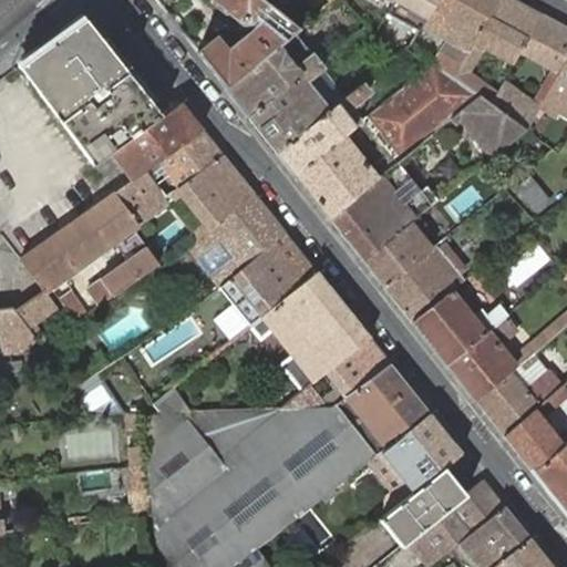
[(197,51),(225,86),(294,32),(299,27),(267,2),(264,0),(216,0),(243,21),(250,20),(255,14),(260,20),(251,31),(226,50),(215,37),(197,51)]
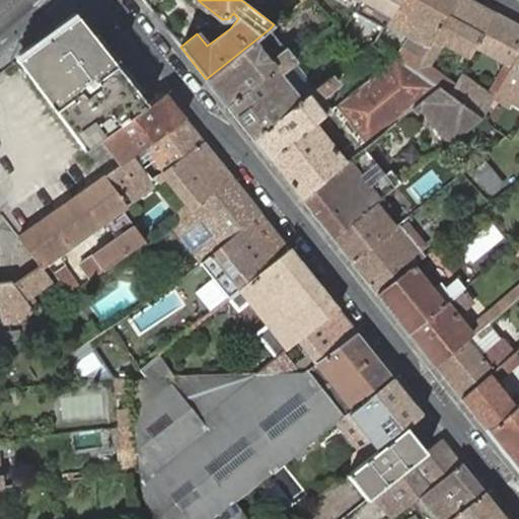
[(354,11),(383,27),(385,24),(398,0),(360,0),(360,1),(354,11)]
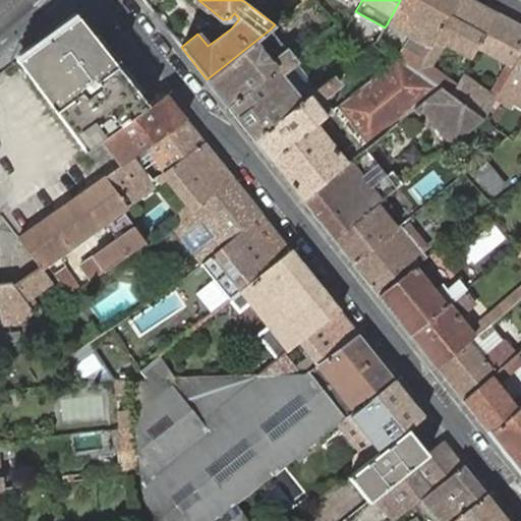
[(399,57),(416,70),(436,38),(457,0),(400,0),(387,24),(394,29),(400,18),(427,34),(422,44),(411,38),(399,57)]
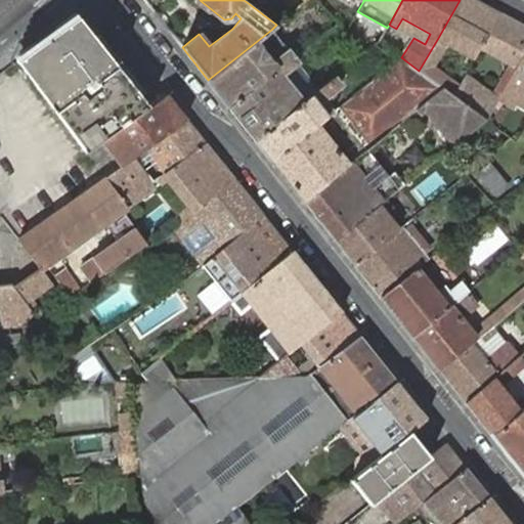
[(476,0),(460,0),(438,38),(448,43),(474,57),(480,47),(500,13),(476,0)]
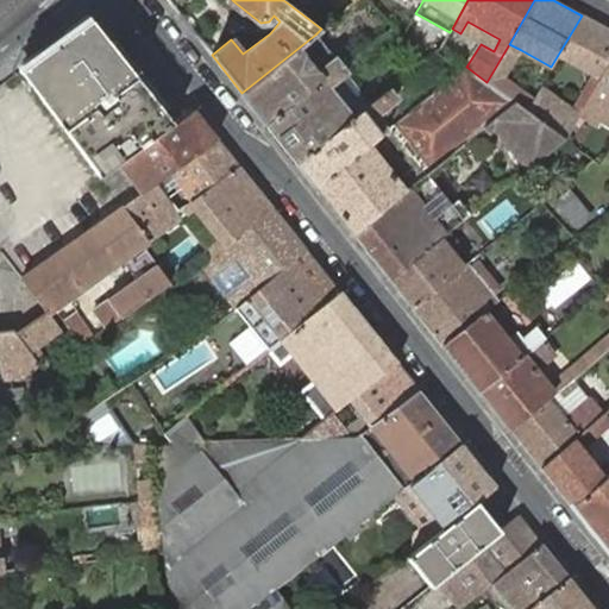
[(608,63),(608,30),(582,16),(558,55),(601,77),(608,63)]
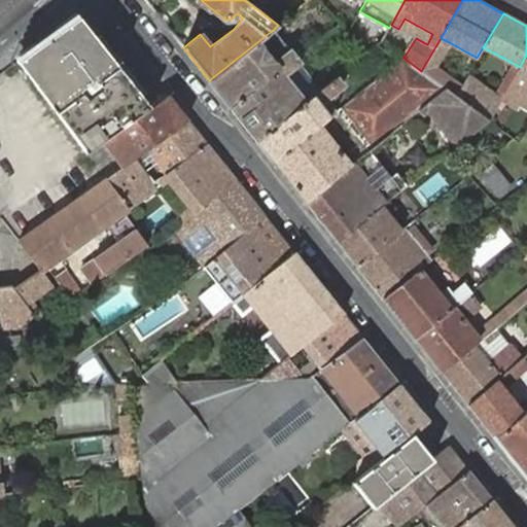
[(78,16),(19,61),(86,152),(103,140),(150,106),(78,16)]
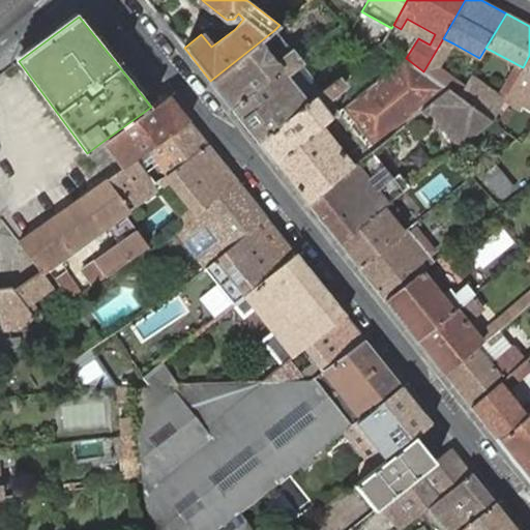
[(401,29),(418,38),(430,45),(435,34),(407,19),(401,29)]
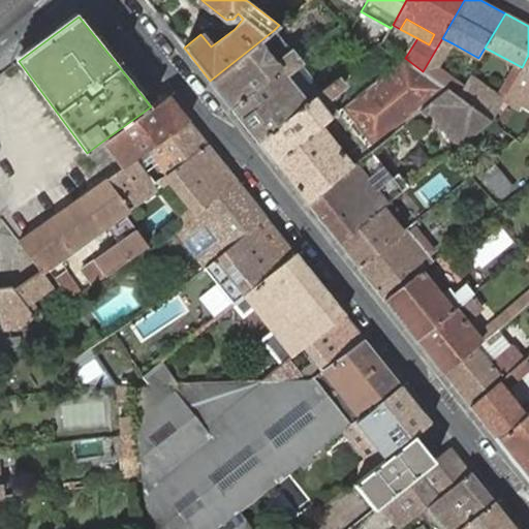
[(210,81),(231,107),(297,57),(274,30),(210,81)]
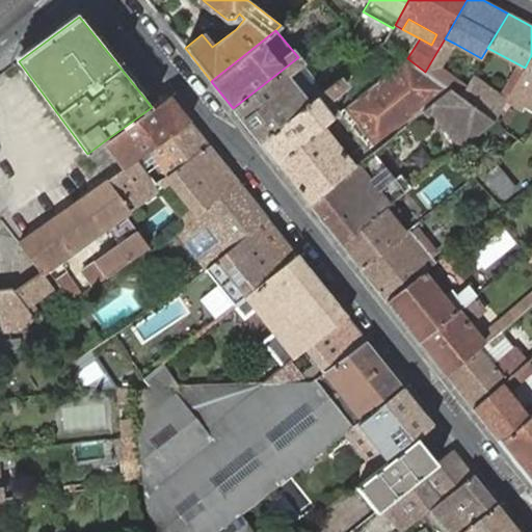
[(449,88),(460,97),(467,87),(440,68),(455,44),(445,38),(425,72),(449,88)]
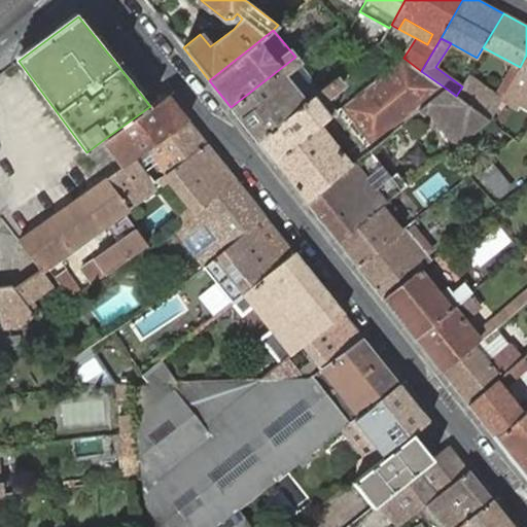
[(526,55),(520,67),(512,82),(507,89),(505,94),(519,101),(520,99),(525,90),(526,90),(526,55)]
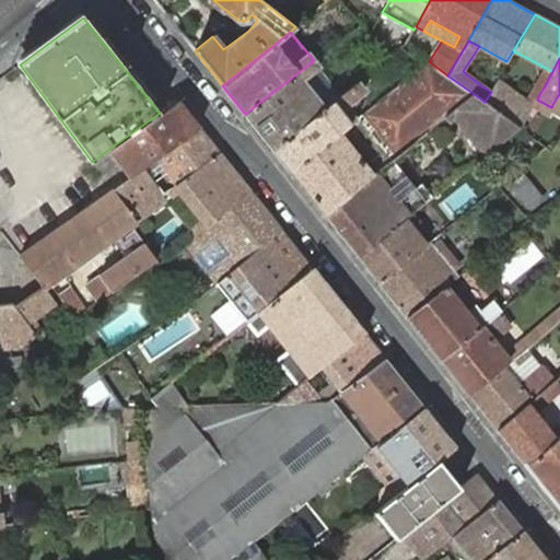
[(245,114),(273,149),(329,103),(307,77),(319,67),(314,60),(245,114)]
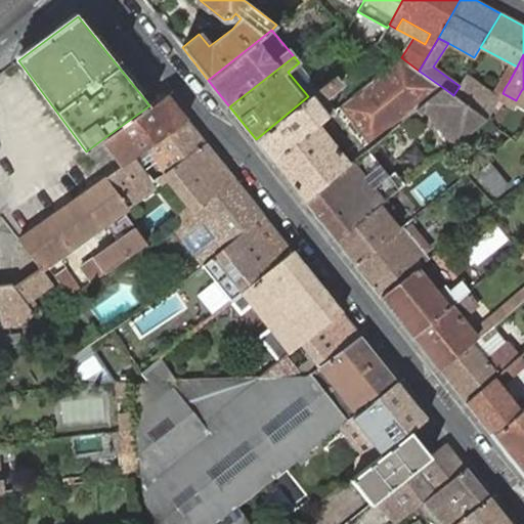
[(422,104),(427,100),(442,87),(419,71),(401,57),(400,57),(397,59),(385,70),(351,96),(325,116),(316,124),(348,164),(365,149),(367,148),(400,122),(417,108),(422,104)]
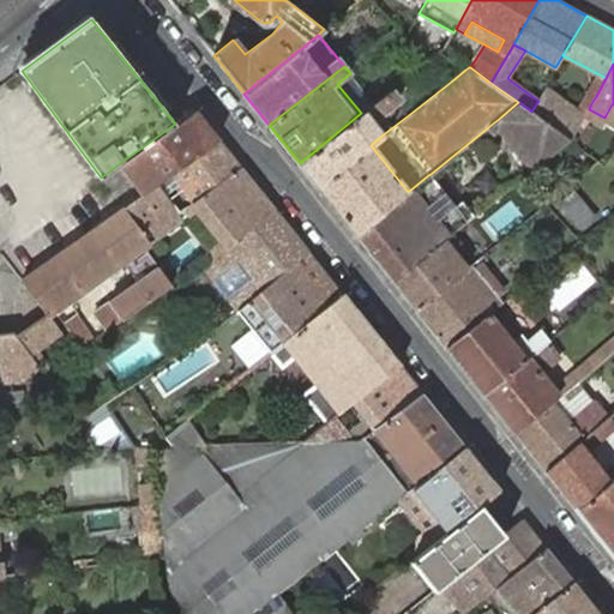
[(337,84),(361,113),(375,102),(350,73),(337,84)]
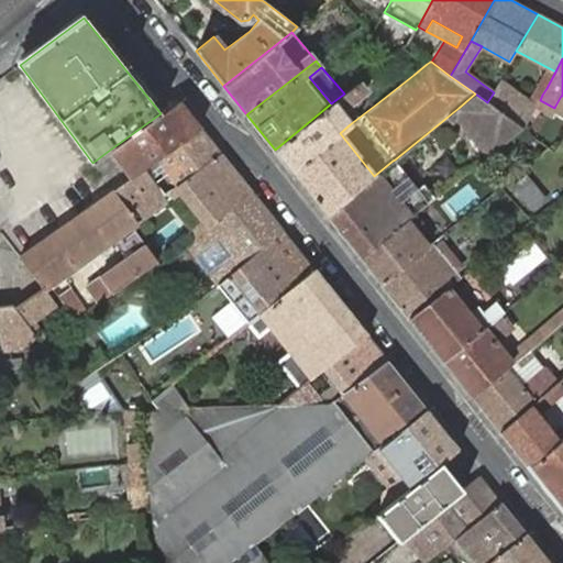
[(275,150),(291,172),(340,133),(350,124),(340,112),(367,90),(361,81),(344,94),(331,103),(275,150)]
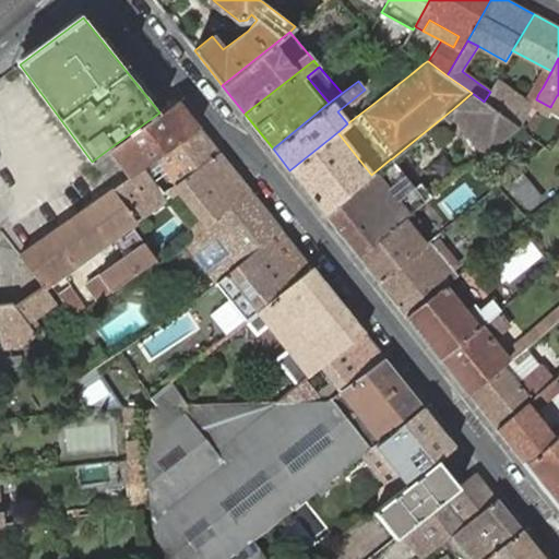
[(484,102),(519,128),(532,106),(497,81),(490,92),(484,102)]
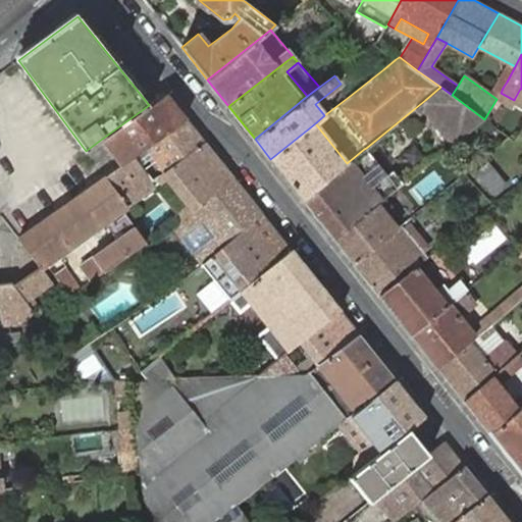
[(425,100),(458,141),(473,128),(484,119),(452,95),(440,87),(425,100)]
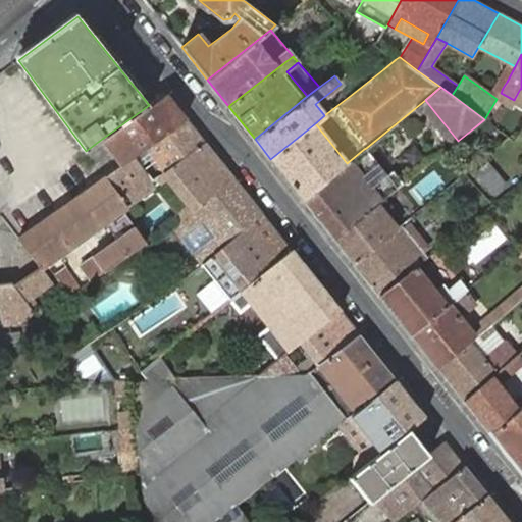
[(149,105),(102,139),(122,166),(138,154),(187,119),(165,93),(149,105)]
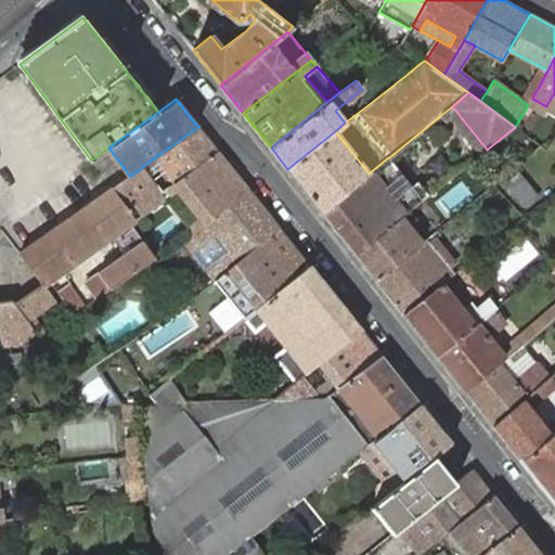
[(451,116),(482,153),(487,150),(452,106),(447,111),(451,116)]
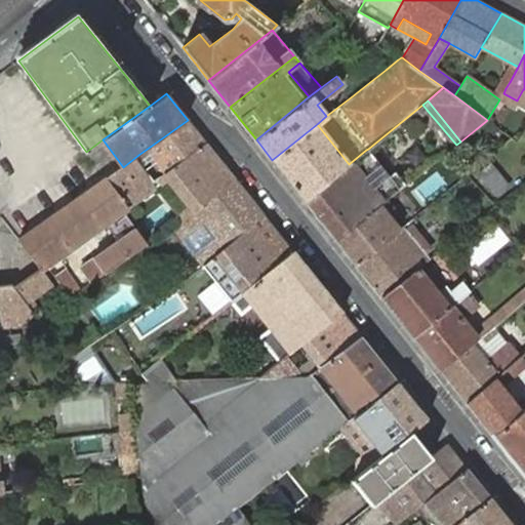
[(421,113),(427,110),(422,105),(417,109),(421,113)]
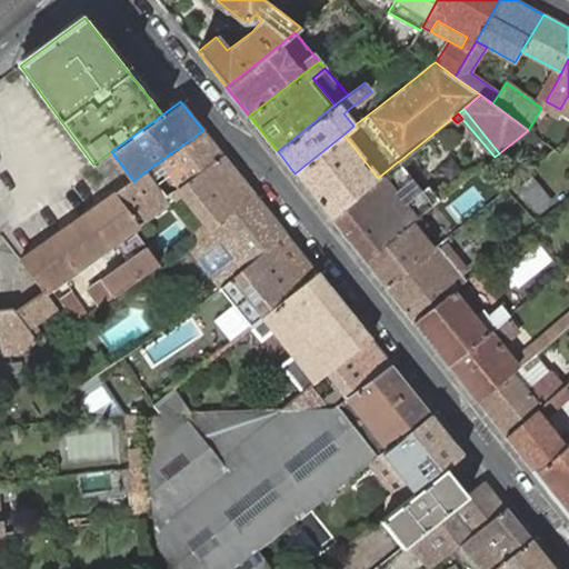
[(223,156),(203,130),(150,168),(166,199),(173,193),(223,156)]
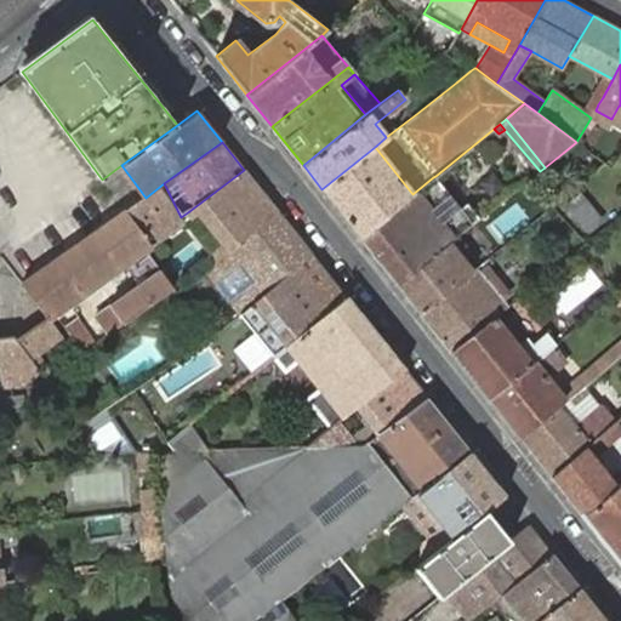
[(576,142),(563,153),(569,160),(582,149),(576,142)]
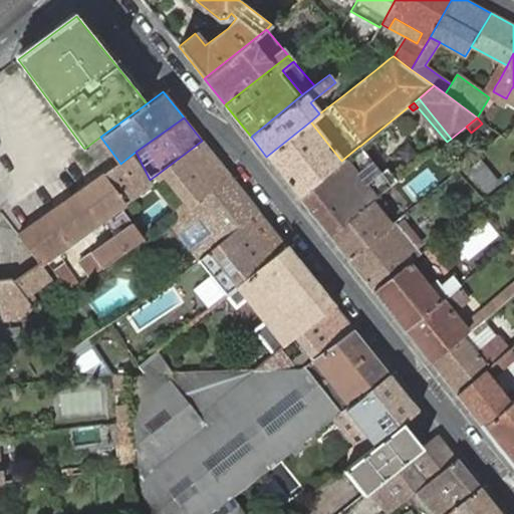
[(266,157),(298,196),(338,164),(341,161),(310,121),(266,157)]
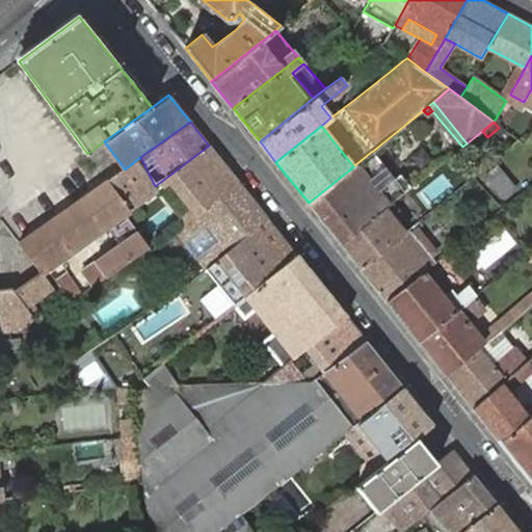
[(125,169),(108,181),(129,210),(157,190),(159,192),(166,188),(173,183),(192,208),(179,219),(183,225),(239,182),(209,145),(162,181),(155,186),(140,157),(125,169)]
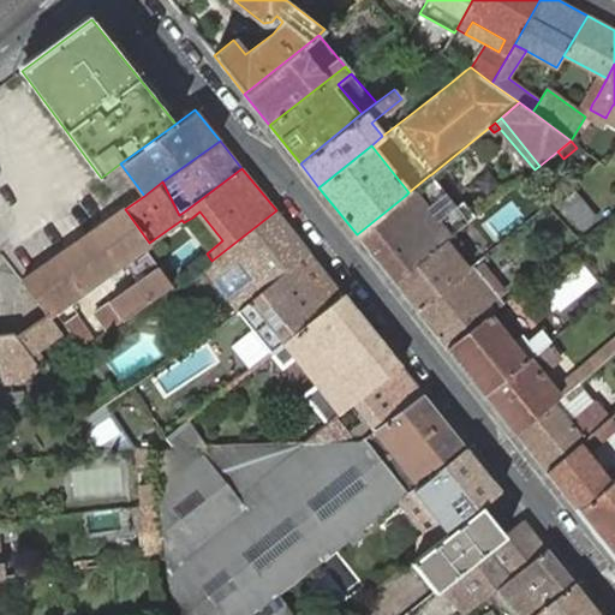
[(357,234),(394,281),(451,237),(455,232),(476,216),(464,198),(455,206),(431,174),(429,175),(408,192),(405,196),(357,234)]
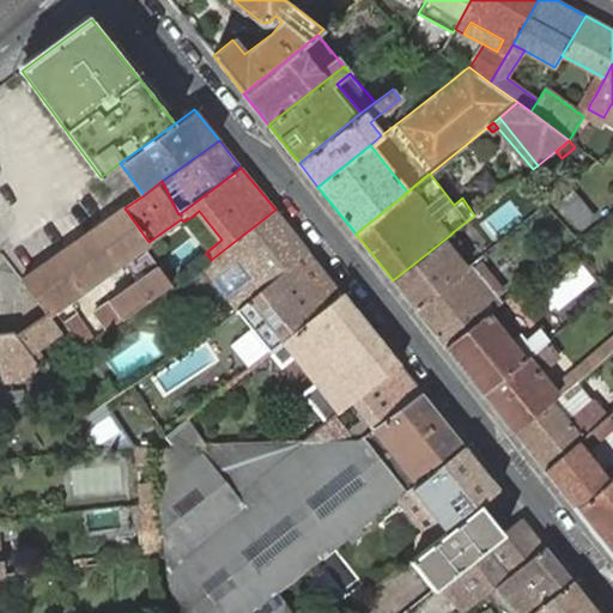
[(594,214),(574,192),(562,202),(582,225),(594,214)]
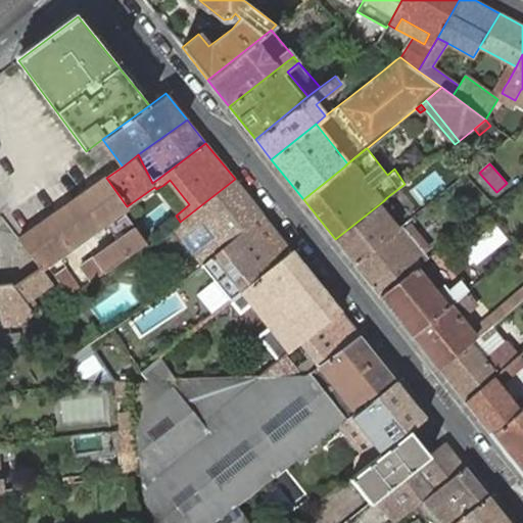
[(106,178),(105,178),(101,181),(123,210),(127,206),(106,178)]
